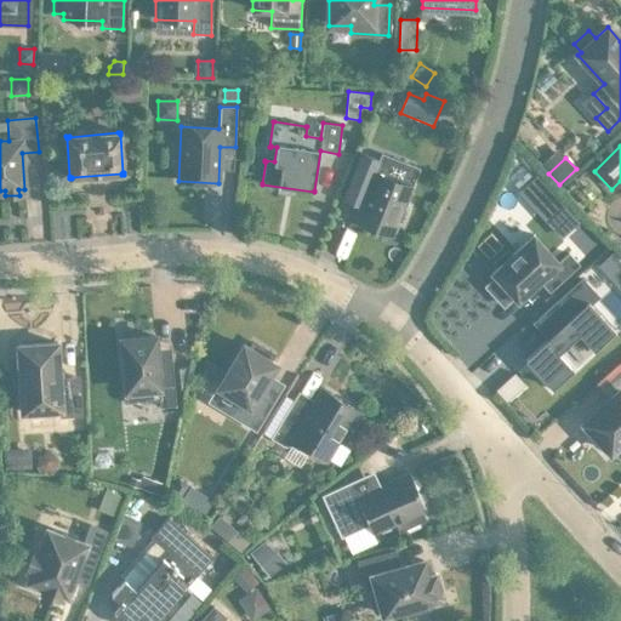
[(408,209),(403,206),(411,188),(375,174),(355,222),(392,235),(397,223),(402,224),(408,209)]
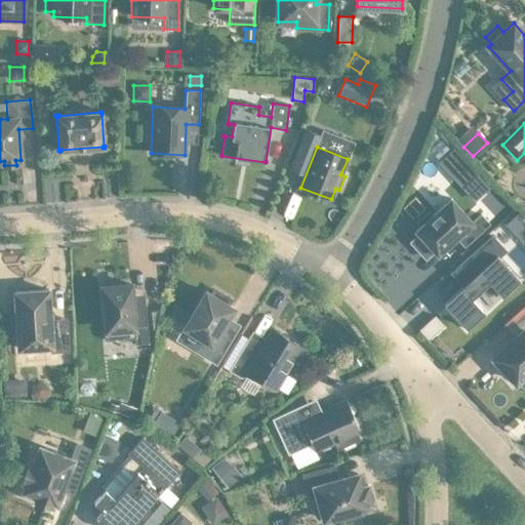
[(462,232),(471,241),(489,225),(481,215),(472,223),(450,199),(432,215),(429,212),(416,224),(419,227),(415,231),(438,254),(462,232)]
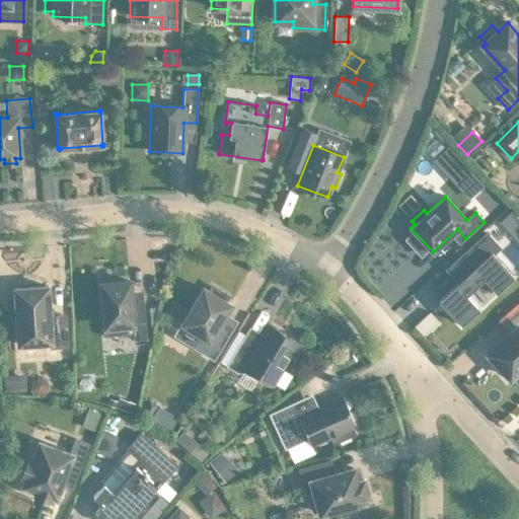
[(486,234),(449,268),(461,280),(438,300),(461,324),(478,308),(465,294),(484,278),(496,292),(514,276),(492,252),(498,247),(486,234)]
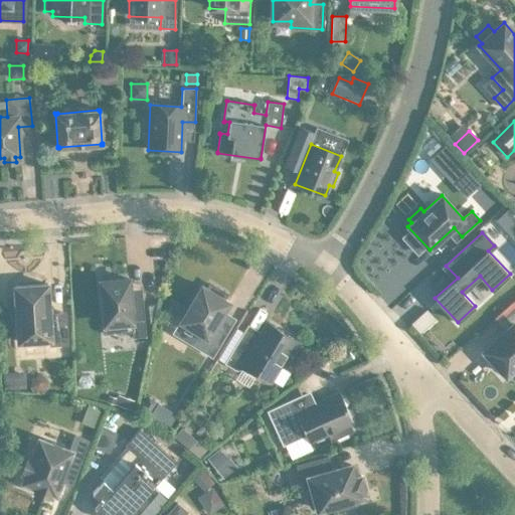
[(105,334),(132,332),(133,338),(146,337),(143,306),(131,307),(129,280),(101,282),(105,334)]
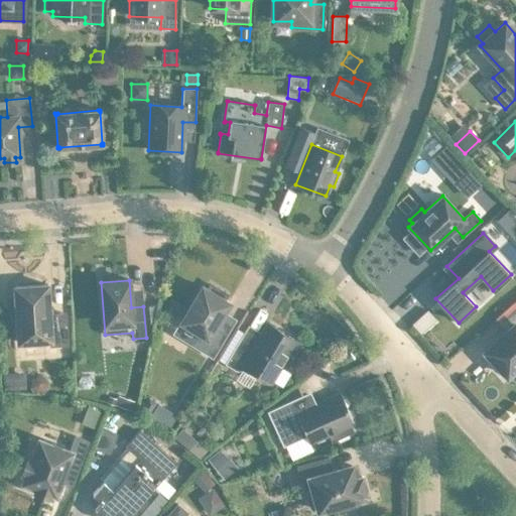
[(49,341),(50,347),(68,345),(66,314),(49,315),(47,285),(14,287),(15,300),(10,300),(11,318),(16,317),(18,343),(49,341)]
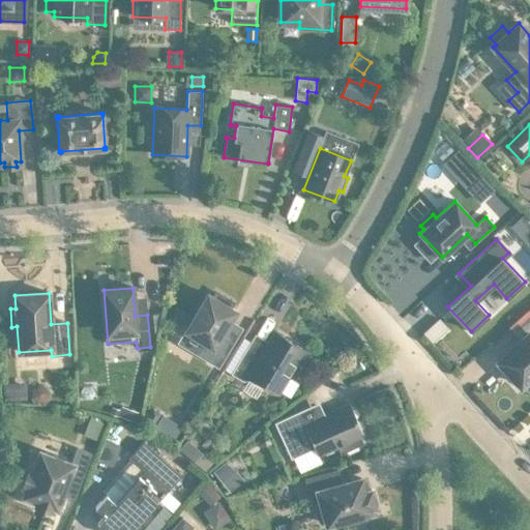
[(207,294),(185,331),(202,342),(195,354),(218,367),(232,344),(221,336),(236,312),(230,307),(232,303),(216,294),(214,298),(207,294)]
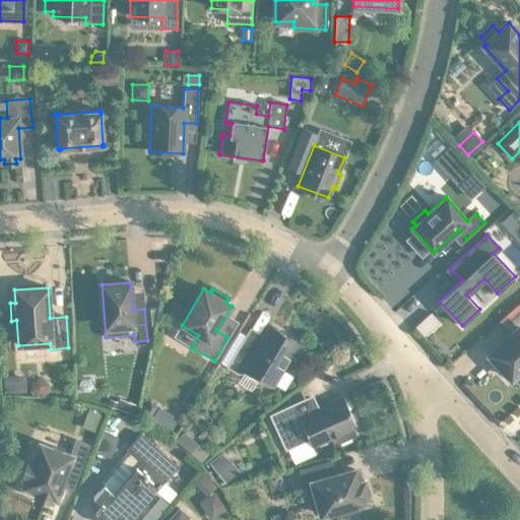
[(519,308),(502,324),(511,334),(489,354),(495,361),(491,364),(502,376),(506,373),(511,379),(519,370),(519,308)]
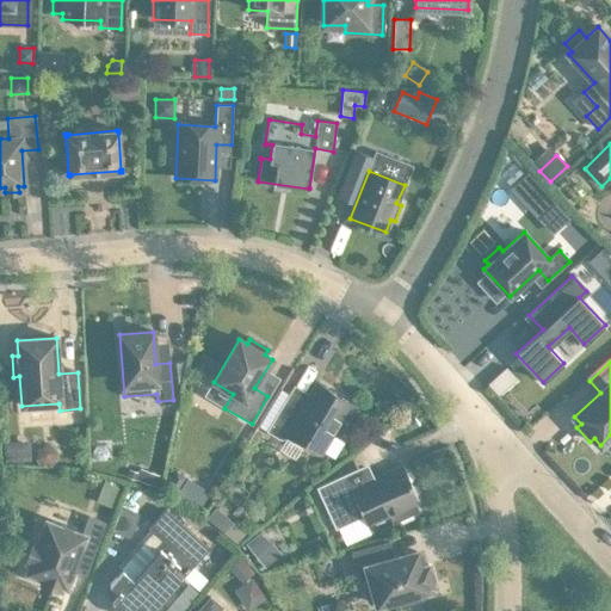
[(506,366),(488,383),(498,394),(517,377),(506,366)]
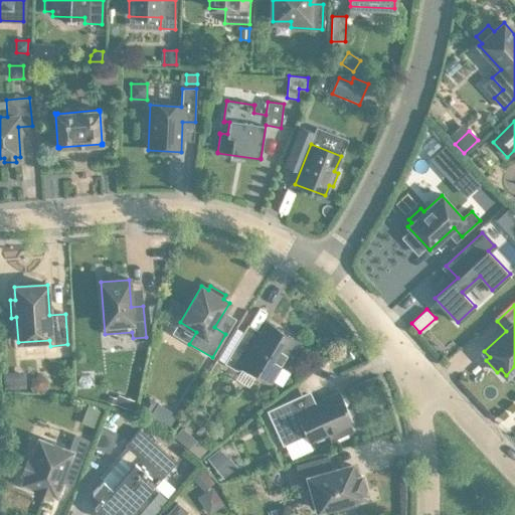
[(244,330),(224,364),(234,370),(241,368),(254,376),(261,375),(271,381),(271,380),(270,379),(279,364),(285,368),(300,344),(268,324),(261,336),(255,337),(244,330)]
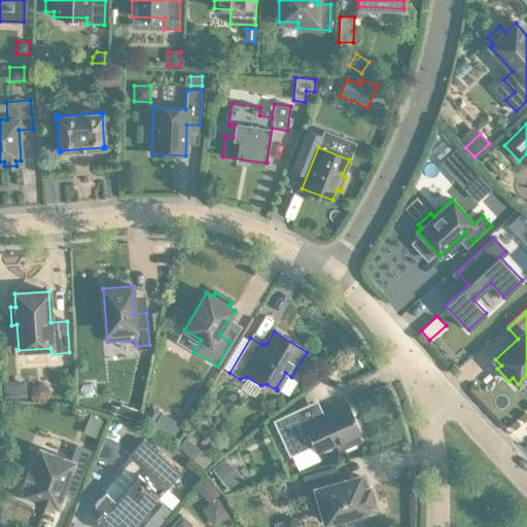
[(25,385),(3,386),(4,398),(26,397),(25,385)]
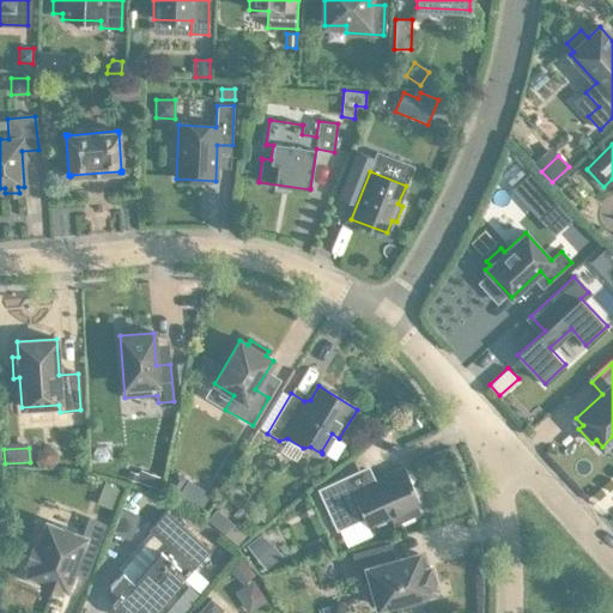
[(317,490),(337,530),(364,519),(368,527),(389,517),(394,526),(420,514),(416,505),(420,503),(405,468),(352,492),(345,477),(317,490)]
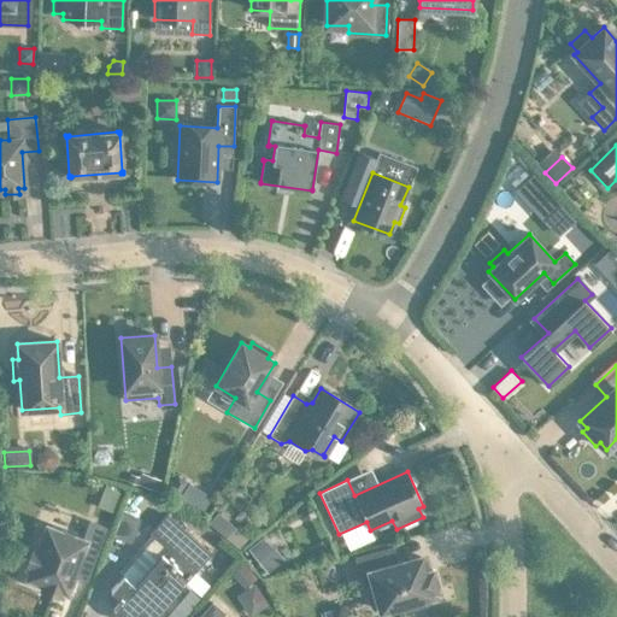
[(141,472),(137,485),(157,492),(162,480),(141,472)]
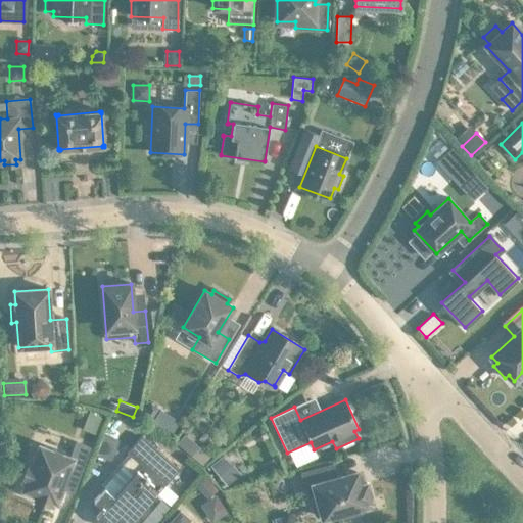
[(110,402),(108,409),(115,412),(117,405),(110,402)]
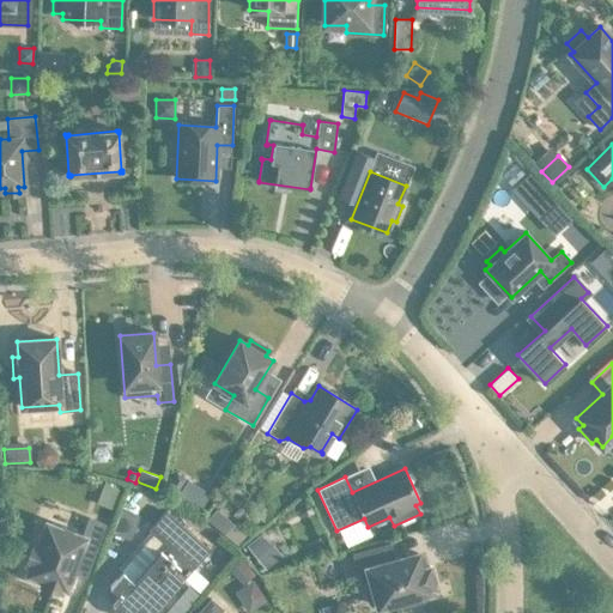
[(177,473),(168,489),(176,495),(186,479),(177,473)]
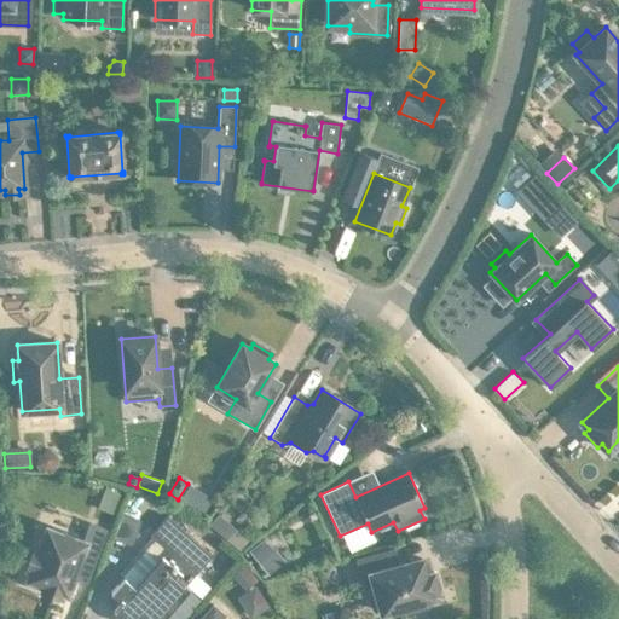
[(190,485),(180,501),(197,510),(207,495),(190,485)]
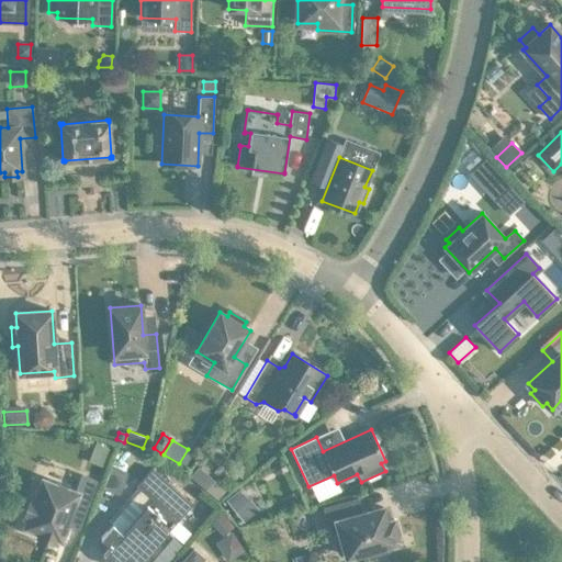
[(94,444),(88,461),(102,467),(109,449),(94,444)]
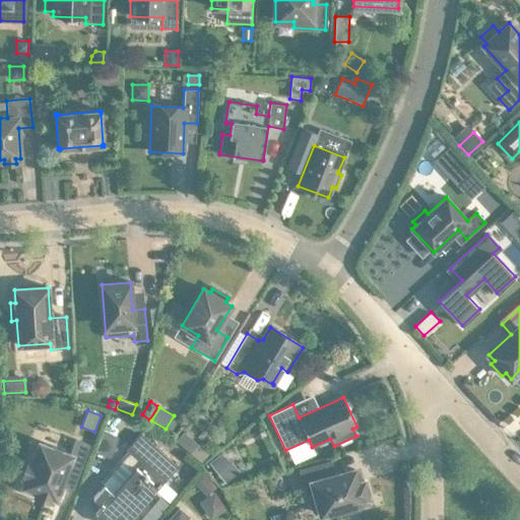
[(103,432),(94,452),(111,458),(119,438),(103,432)]
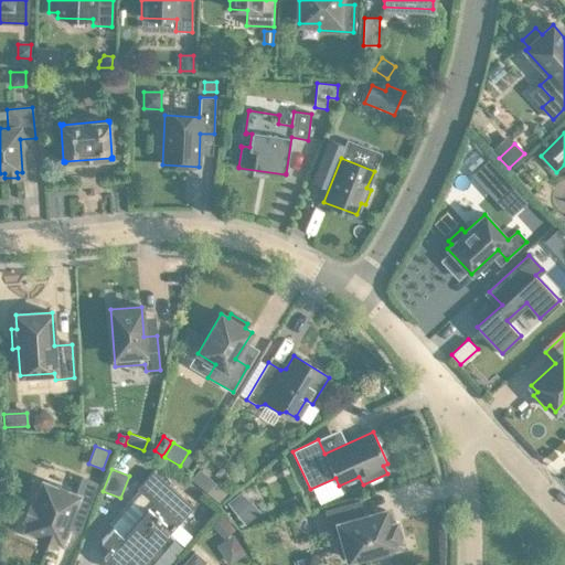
[(137,488),(153,502),(123,536),(113,528),(100,541),(110,550),(104,558),(110,564),(129,564),(136,557),(145,564),(148,564),(173,537),(170,534),(193,508),(152,471),(137,488)]
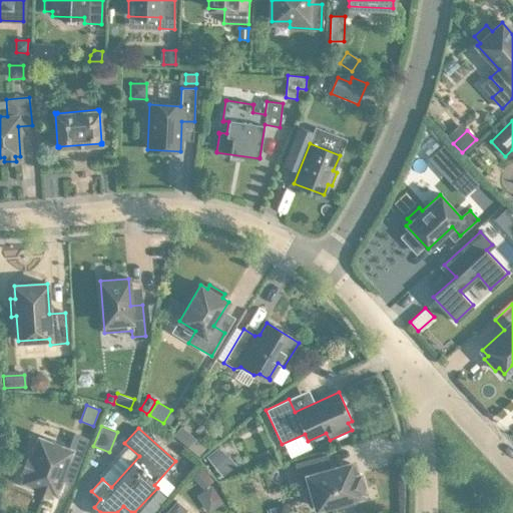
[(74,435),(69,450),(39,439),(33,457),(27,454),(20,471),(26,473),(24,480),(35,484),(33,490),(50,496),(52,490),(55,491),(67,458),(79,462),(88,440),(74,435)]
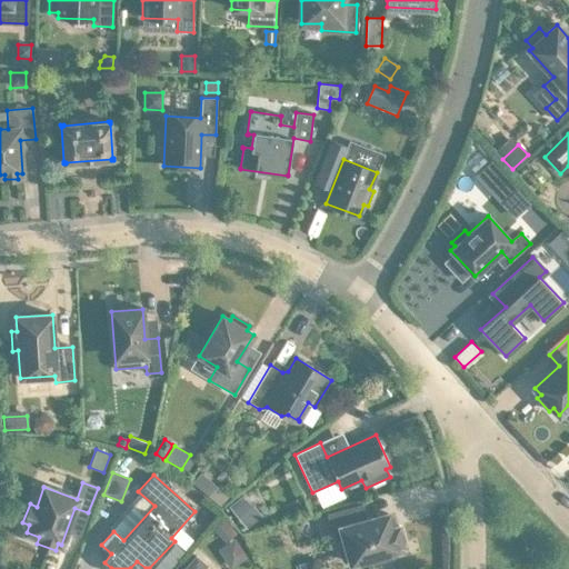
[(243,493),(228,507),(237,518),(252,505),(243,493)]
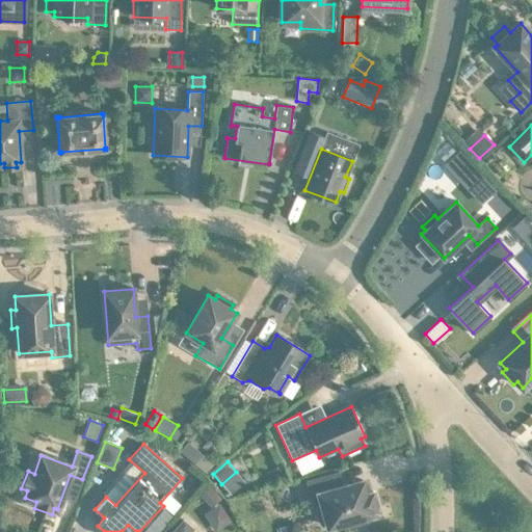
[(307,482),(311,497),(319,495),(322,506),(317,508),(322,525),(327,524),(328,527),(348,522),(349,526),(367,522),(365,516),(372,514),(371,510),(376,508),(372,493),(366,494),(363,481),(342,486),(339,473),(307,482)]
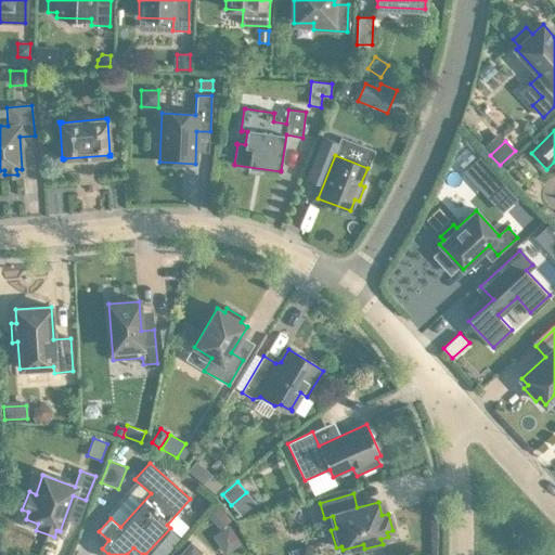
[(218,507),(208,517),(217,527),(227,517),(218,507)]
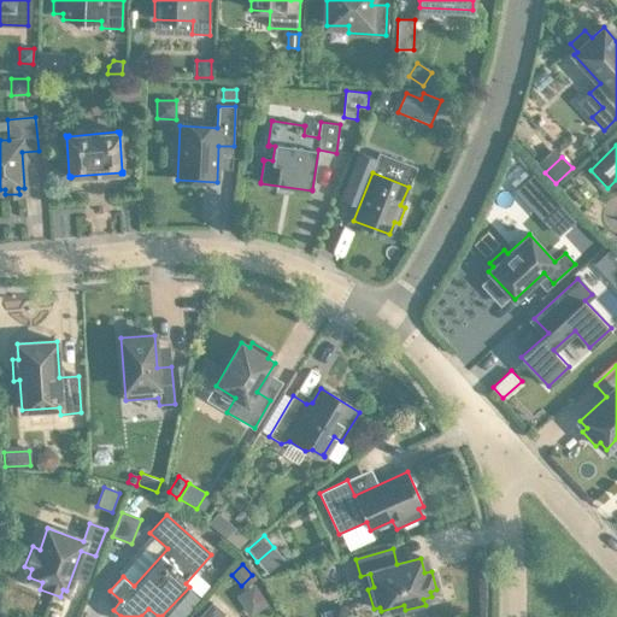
[(200,616),(221,616),(224,613),(212,604),(200,616)]
